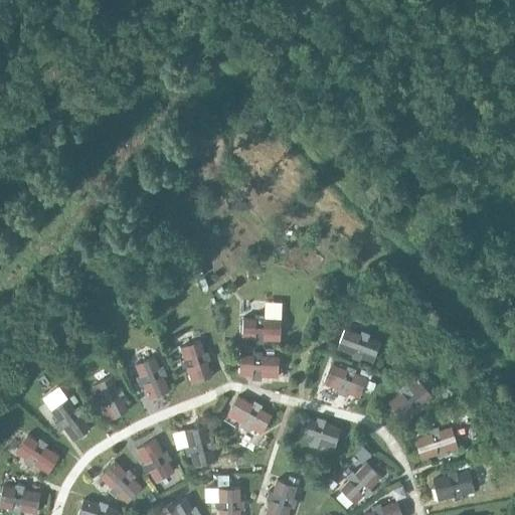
[(241,339),(254,340),(254,344),(263,344),(264,340),(280,341),(281,320),(265,320),(265,316),(255,315),(255,319),(242,319),(241,339)]
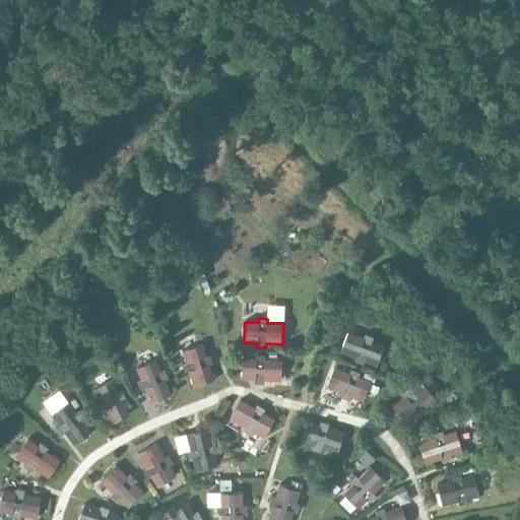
[(340,352),(352,356),(350,361),(360,364),(361,361),(376,366),(384,346),(368,340),(370,336),(362,333),(360,337),(348,332),(340,352)]
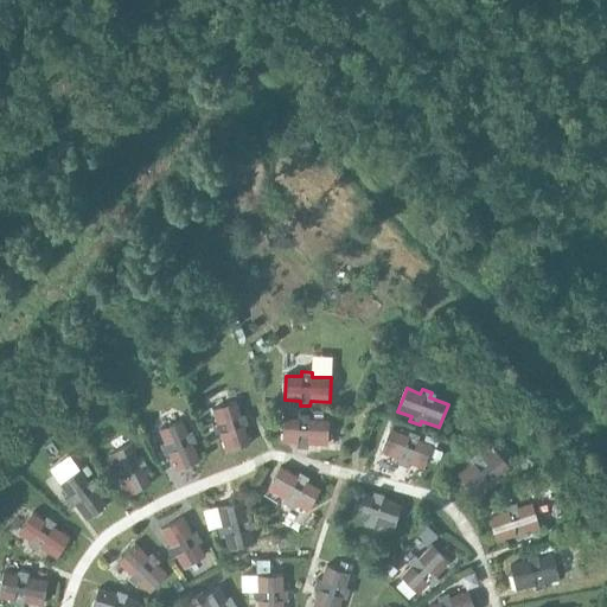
[(217,425),(212,426),(216,435),(221,434),(227,453),(250,445),(244,427),(248,426),(246,415),(241,416),(236,403),(212,410),(217,425)]
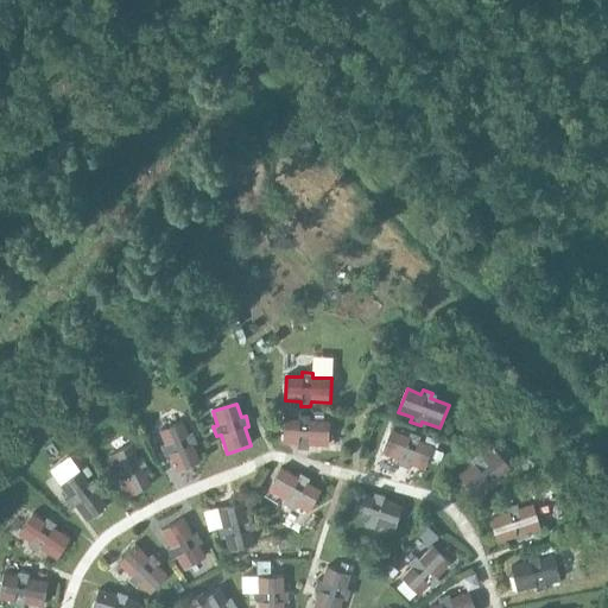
[(283,444),(298,444),(298,449),(308,450),(309,445),(328,447),(329,422),(310,420),(310,416),(299,416),(299,420),(284,419),(283,444)]
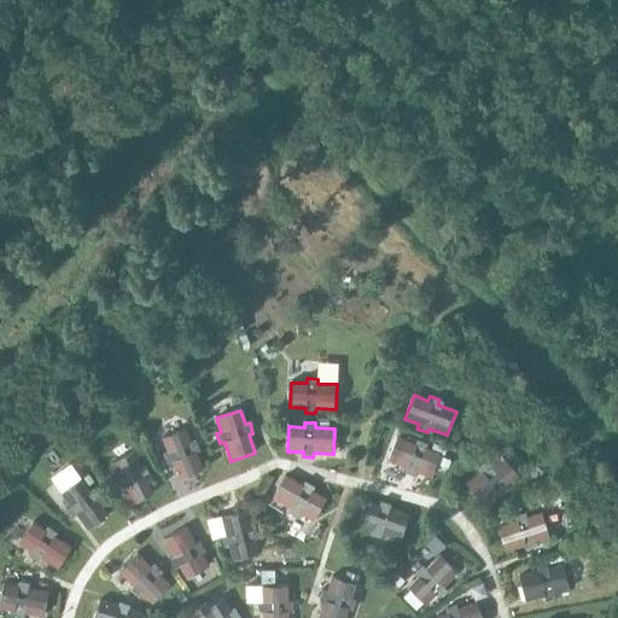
[(168,453),(164,454),(168,464),(173,462),(180,481),(203,471),(196,453),(199,450),(196,441),(191,443),(186,429),(162,438),(168,453)]
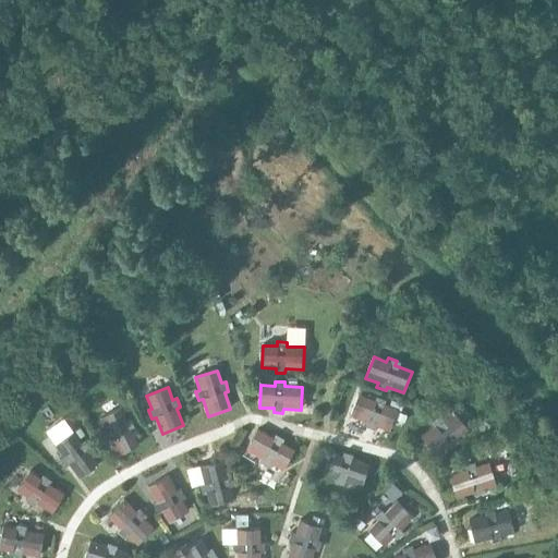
[(363,422),(362,425),(371,428),(372,425),(388,432),(397,410),(380,403),(381,400),(373,397),(371,400),(359,396),(350,416),(363,422)]
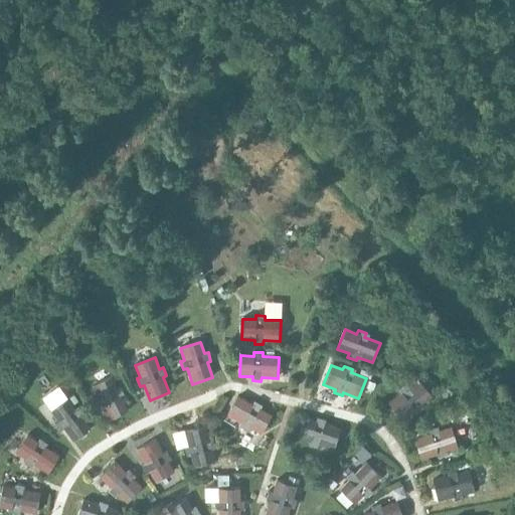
[(98,397),(95,399),(99,407),(102,405),(109,420),(128,411),(121,396),(124,395),(120,387),(117,388),(112,377),(93,386),(98,397)]
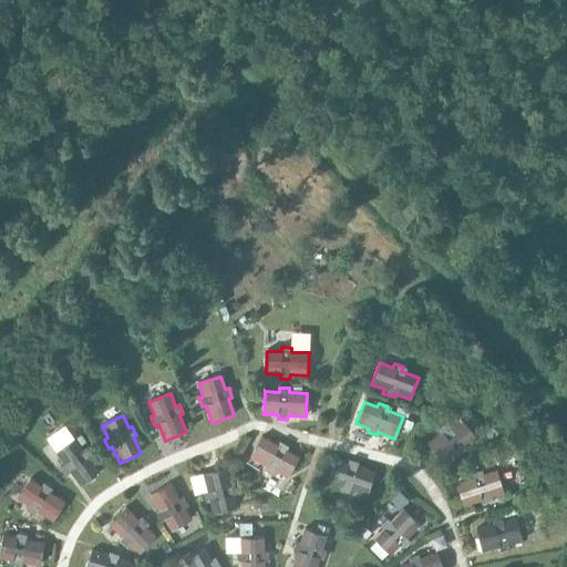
[(428,444),(443,463),(456,451),(460,454),(467,449),(464,445),(475,436),(461,419),(450,428),(447,423),(440,430),(442,433),(428,444)]
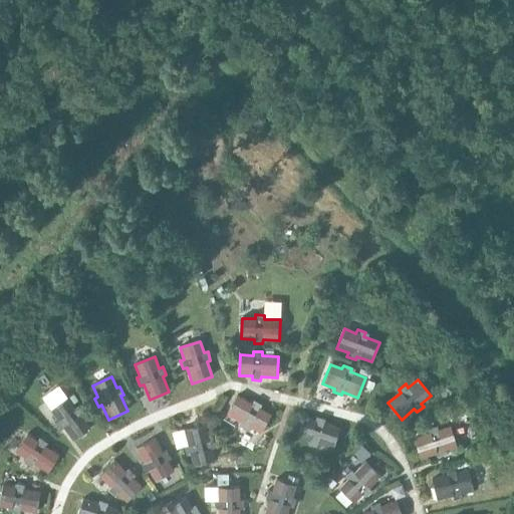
[(227,415),(241,423),(239,426),(247,431),(249,427),(260,434),(270,415),(259,409),(261,406),(254,401),(252,405),(238,397),(227,415)]
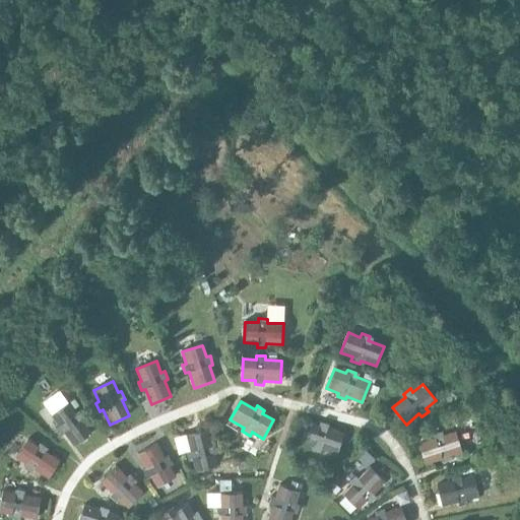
[(59,426),(56,429),(61,436),(64,433),(74,447),(91,434),(81,420),(84,418),(79,411),(76,413),(68,403),(51,415),(59,426)]
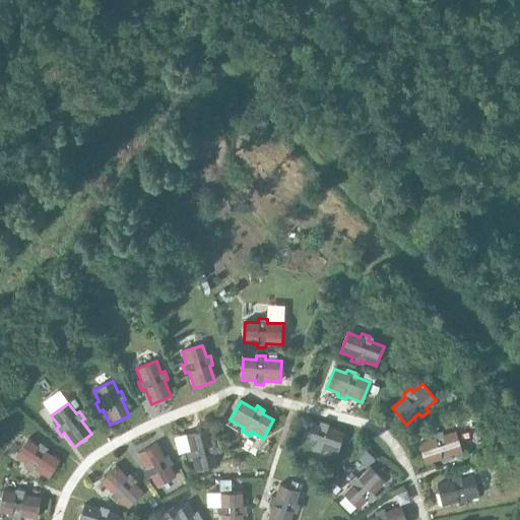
[(301,442),(316,448),(315,451),(324,454),(325,450),(337,454),(343,434),(331,430),(332,427),(324,424),(323,428),(307,423),(301,442)]
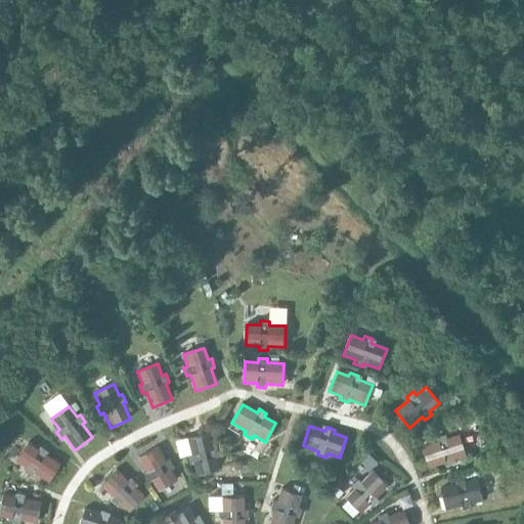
[(190,450),(187,451),(189,461),(193,460),(198,476),(218,471),(214,454),(217,453),(215,444),(211,445),(208,433),(187,438),(190,450)]
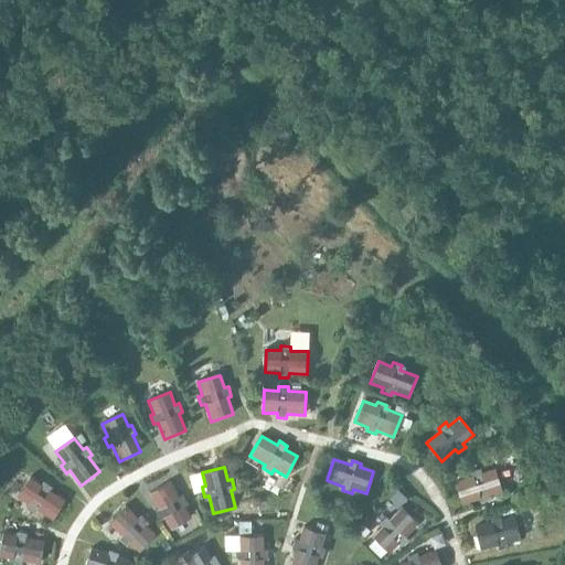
[(455,482),(461,504),(479,499),(480,503),(490,500),(488,496),(501,491),(494,470),(481,473),(480,470),(470,472),(472,477),(455,482)]
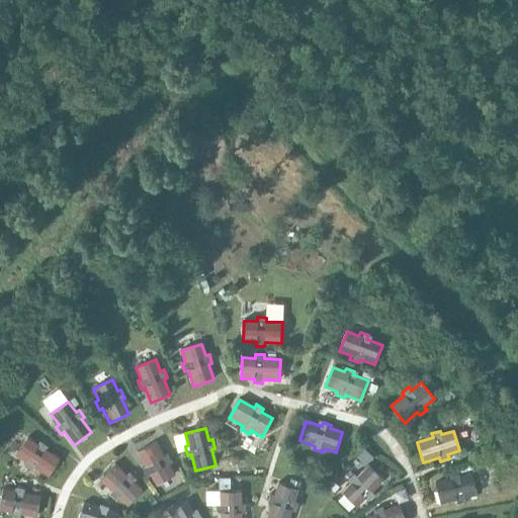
[(16,455),(26,462),(24,465),(31,470),(33,467),(48,477),(60,459),(46,450),(48,447),(40,442),(38,445),(27,438),(16,455)]
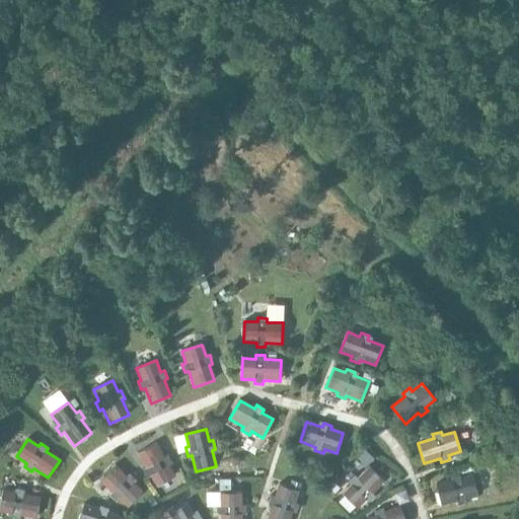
[(144,464),(141,466),(145,474),(149,472),(157,487),(175,475),(167,461),(170,459),(166,452),(162,454),(156,443),(138,453),(144,464)]
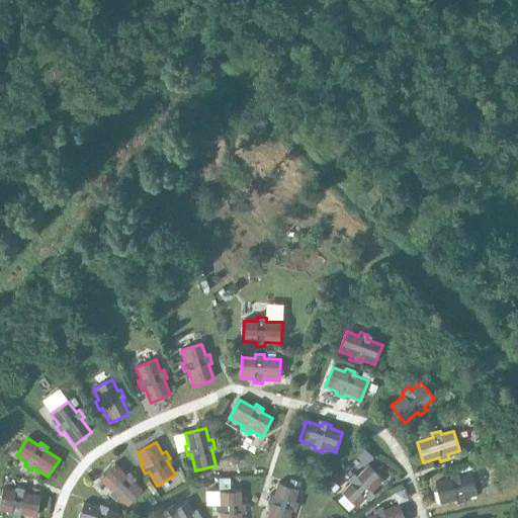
[(510,449),(497,453),(501,465),(514,461),(510,449)]
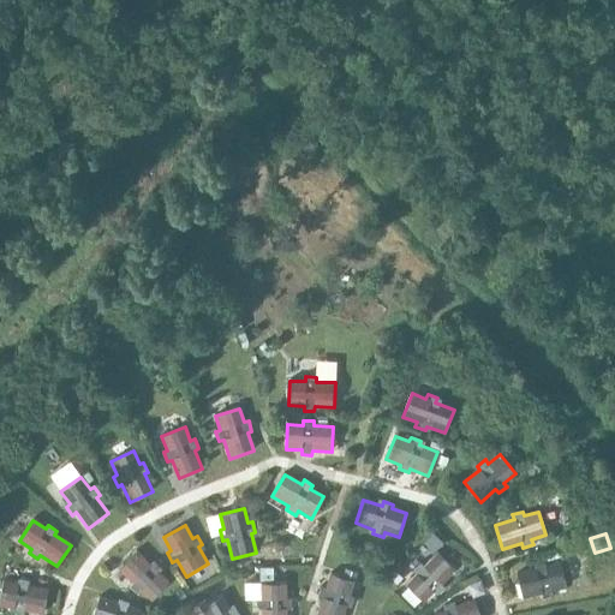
[(119,569),(130,580),(126,584),(135,591),(137,587),(151,601),(169,583),(155,569),(157,566),(150,559),(147,562),(136,551),(119,569)]
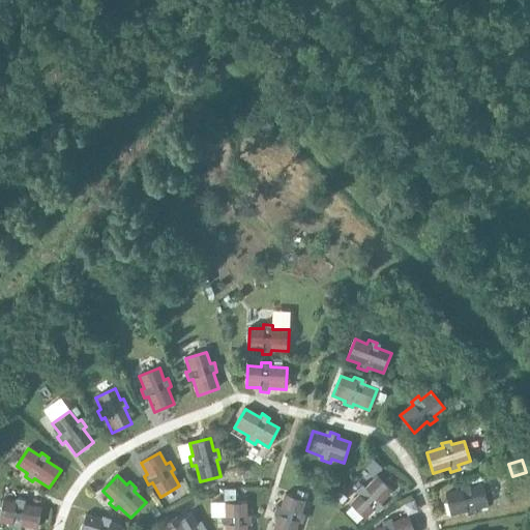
[(350,504),(364,519),(374,510),(377,512),(383,506),(380,503),(392,492),(377,476),(365,489),(362,486),(356,492),(358,495),(350,504)]
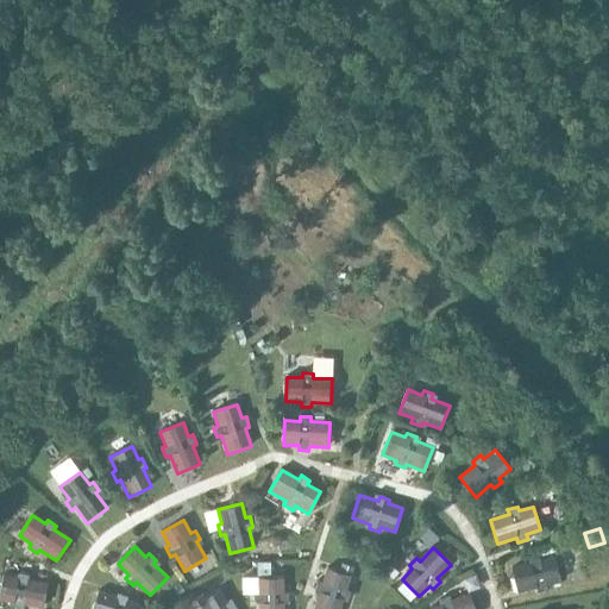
[(512,569),(518,592),(537,588),(538,592),(548,590),(547,585),(562,582),(554,558),(540,562),(539,557),(529,559),(531,564),(512,569)]
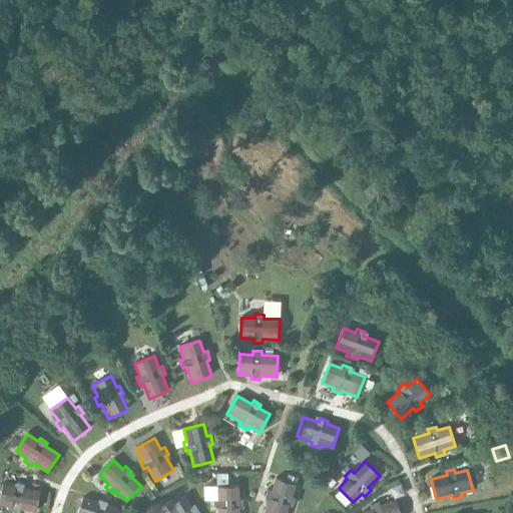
[(265,512),(287,512),(290,505),(293,507),(296,498),(292,497),(296,485),(276,479),(272,491),(269,490),(266,498),(270,499),(265,512)]
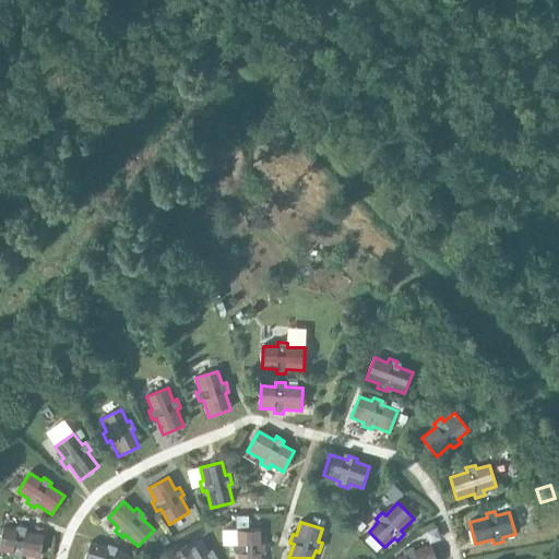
[(0,543),(0,550),(12,554),(11,557),(20,558),(21,558),(22,555),(39,558),(44,536),(25,533),(26,528),(16,526),(16,531),(2,528),(0,543)]
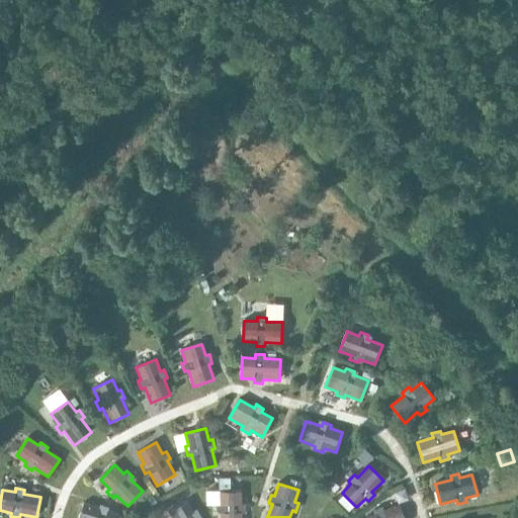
[(221,505),(217,505),(217,514),(221,514),(221,517),(241,517),(242,513),(246,513),(245,504),(242,504),(241,492),(220,492),(221,505)]
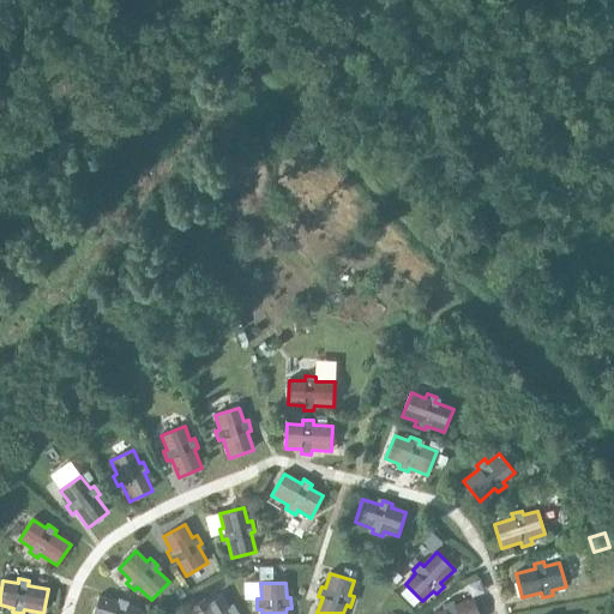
[(204,613),(238,613),(239,613),(234,605),(229,607),(222,594),(200,607),(204,613)]
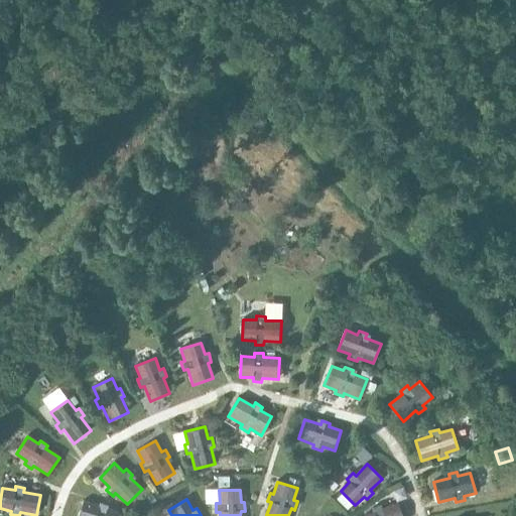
[(78,515),(118,515),(119,513),(103,508),(105,505),(96,502),(95,506),(83,502),(78,515)]
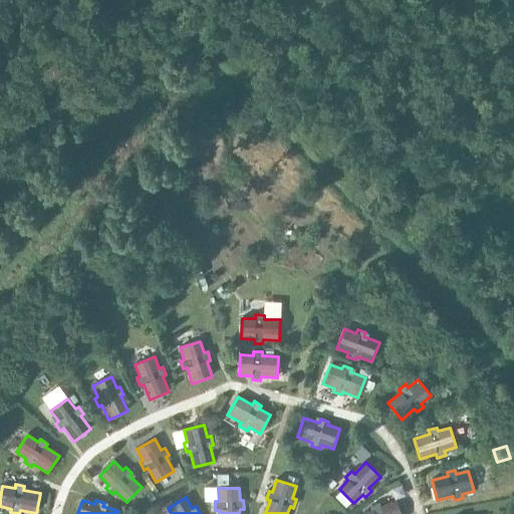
[(365,513),(401,513),(397,501),(380,508),(379,504),(371,508),(372,511),(365,513)]
